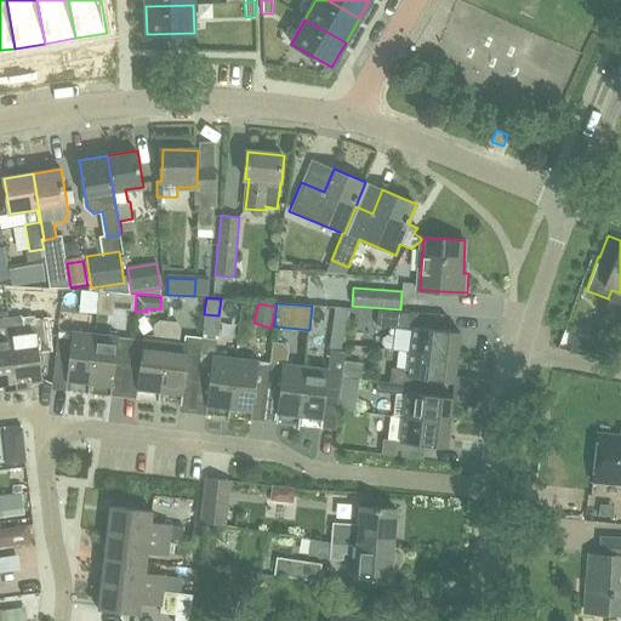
[(334,322),(347,324),(349,311),(335,308),(334,322)]
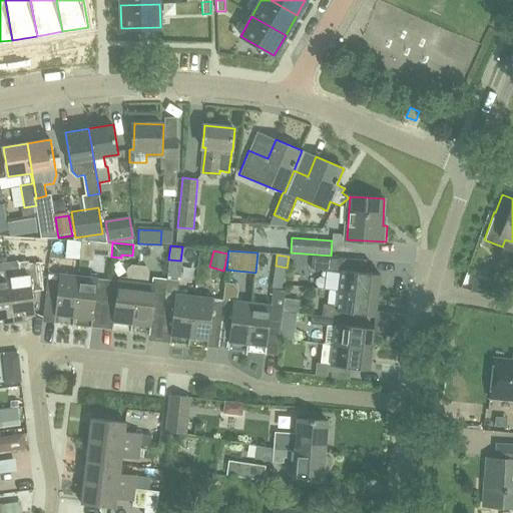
[(340,291),(379,294),(381,273),(355,270),(356,259),(313,257),(312,268),(327,270),(326,279),(341,280),(340,291)]
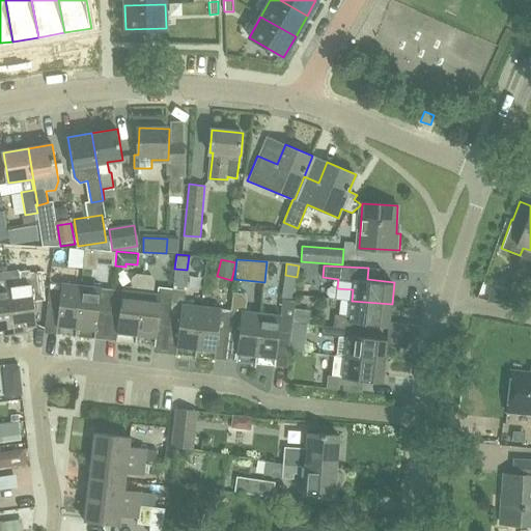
[(34,301),(46,299),(42,271),(30,272),(29,270),(19,272),(21,286),(9,287),(16,333),(25,332),(25,326),(37,325),(34,301)]
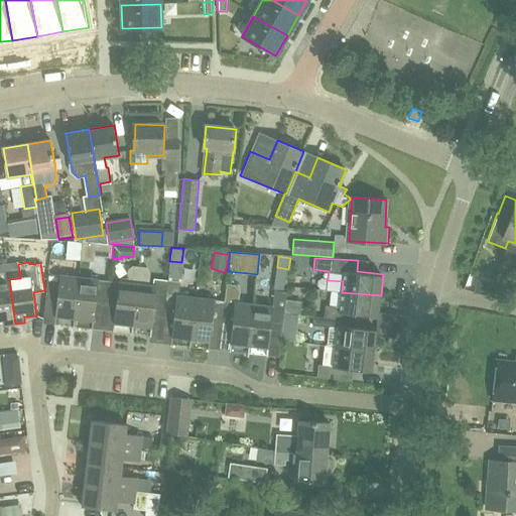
[(9,279),(7,265),(0,265),(0,319),(3,319),(4,325),(15,324),(9,279)]
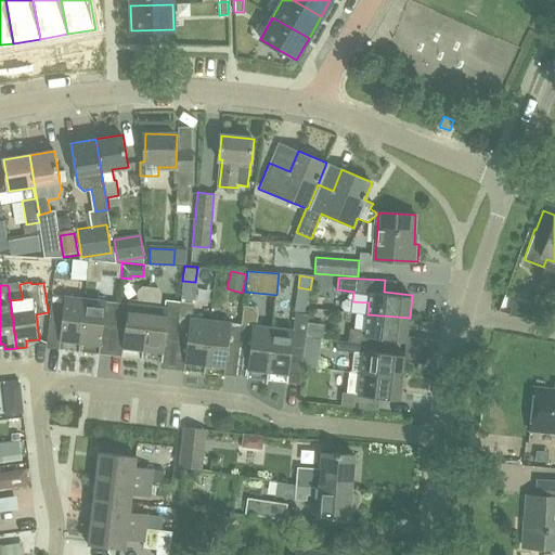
[(61,339),(80,341),(86,298),(53,294),(51,312),(56,312),(55,322),(62,323),(61,339)]
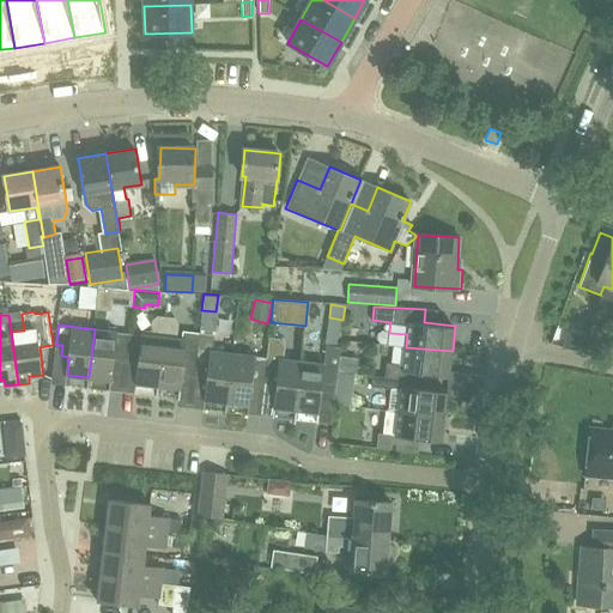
[(123,351),(127,352),(129,333),(95,329),(89,377),(113,380),(114,362),(122,362),(123,351)]
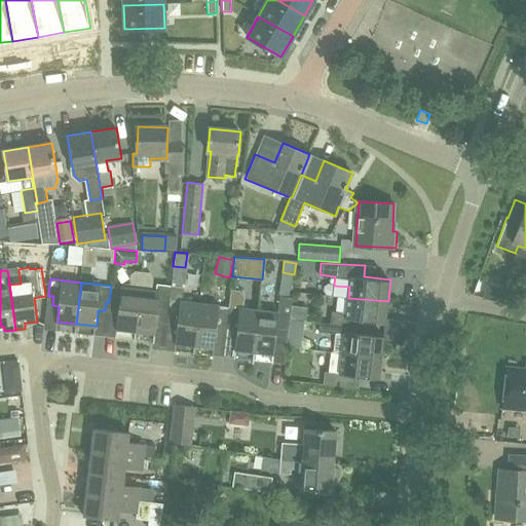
[(117,329),(137,331),(141,290),(111,286),(109,302),(113,302),(112,312),(118,312),(117,329)]
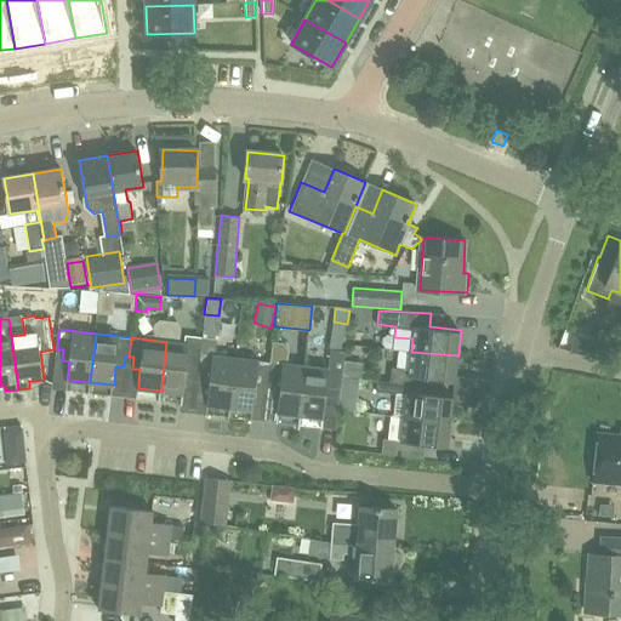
[(200,346),(198,366),(198,374),(203,375),(201,386),(209,386),(206,414),(228,417),(229,404),(234,358),(215,355),(217,339),(201,337),(200,346)]
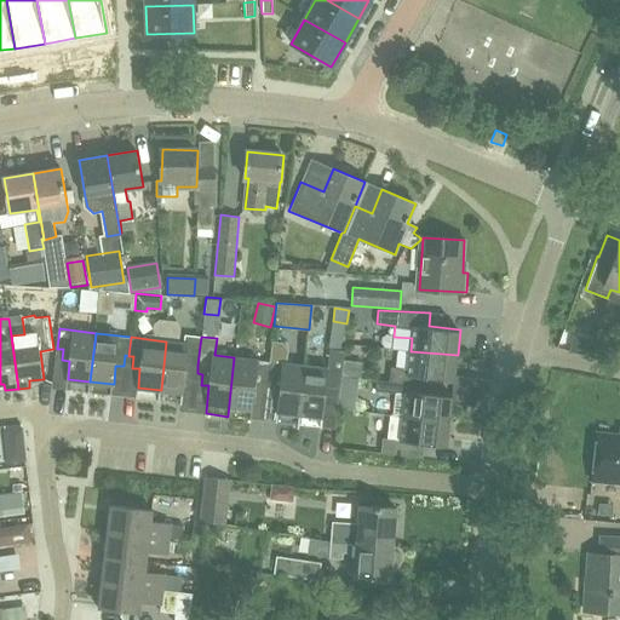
[(287,349),(282,342),(273,340),(270,361),(268,383),(273,383),(271,394),(280,394),(277,409),(300,412),(305,366),(286,363),(287,349)]
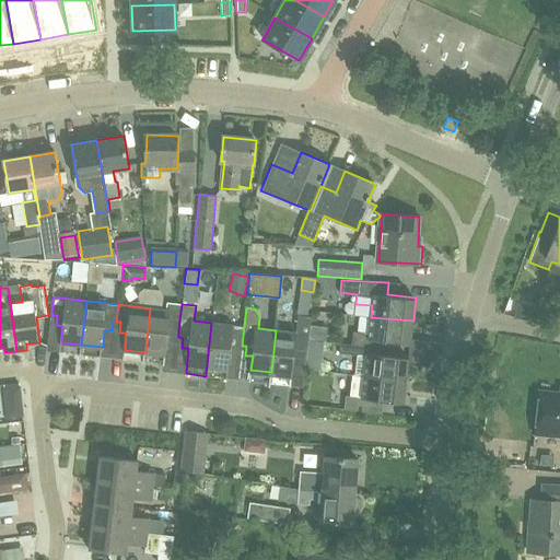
[(174,329),(178,330),(181,312),(150,308),(146,352),(165,354),(167,338),(173,339),(174,329)]
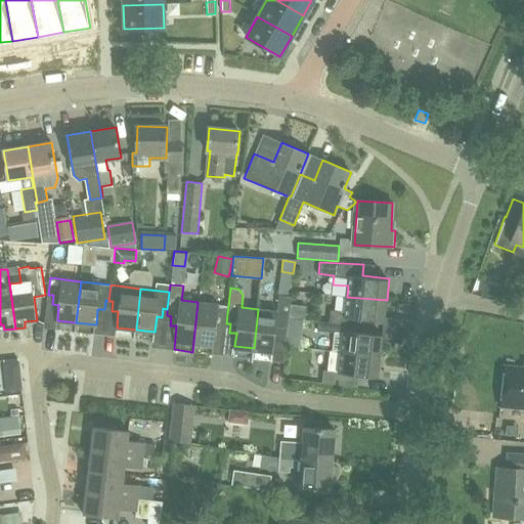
[(290,312),(289,312),(291,297),(278,295),(276,311),(258,309),(254,348),(273,351),(275,338),(281,339),(282,330),(288,331),(290,312)]
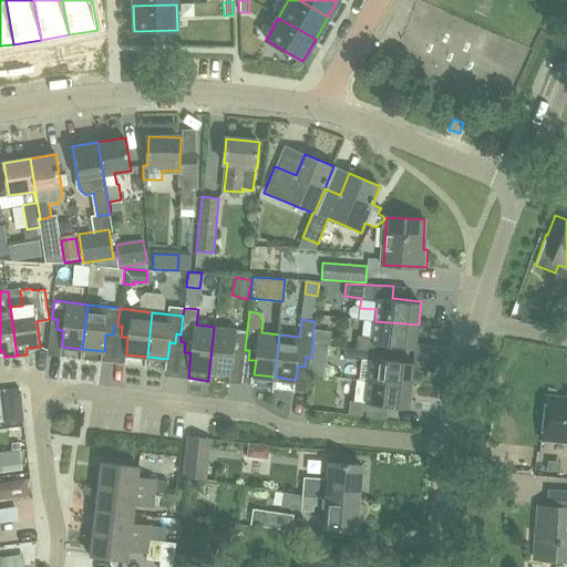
[(373,344),(416,348),(419,325),(363,320),(361,337),(357,336),(356,348),(369,350),(370,339),(373,340),(373,344)]
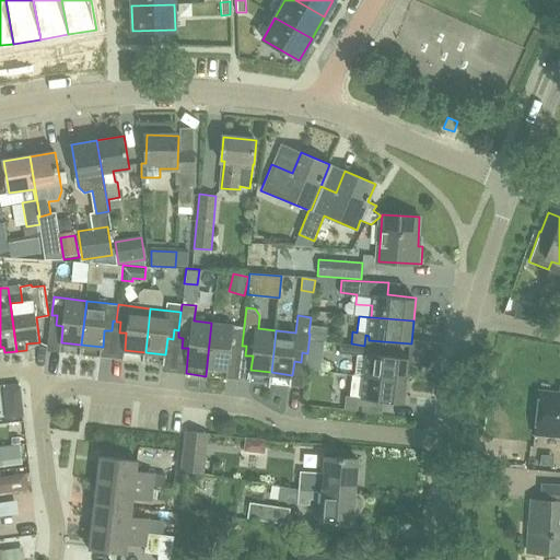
[(211,323),(207,364),(229,368),(231,353),(237,354),(238,346),(242,346),(244,326),(211,323)]
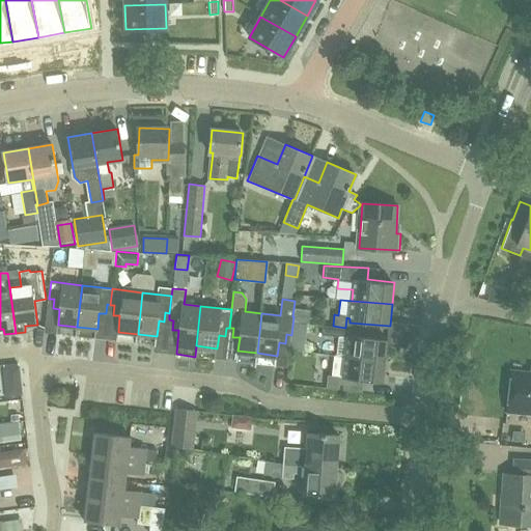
[(337,356),(386,361),(388,339),(371,338),(371,335),(361,333),(360,337),(353,336),(354,330),(345,329),(345,328),(323,326),(322,335),(339,337),(337,356)]
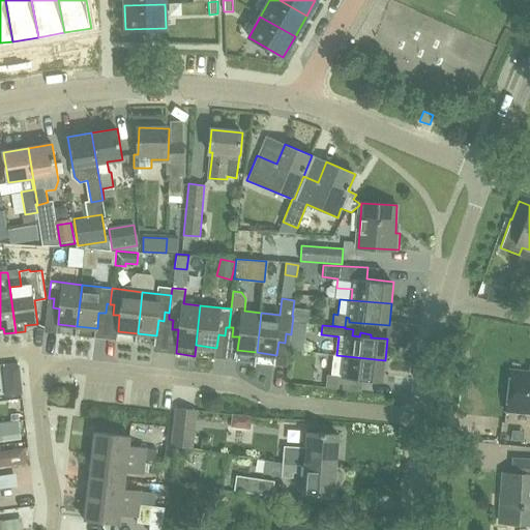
[(348,379),(383,382),(385,360),(336,355),(335,355),(333,376),(325,376),(325,387),(347,390),(348,379)]
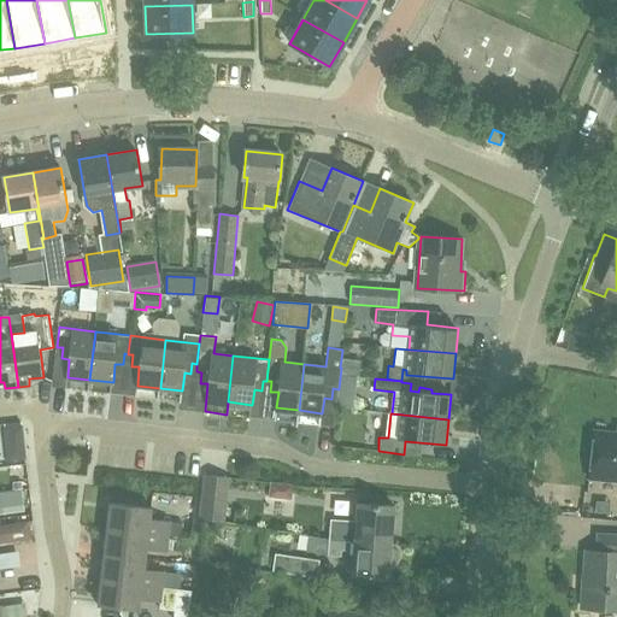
[(594,432),(588,477),(616,480),(616,428),(616,434),(594,432)]
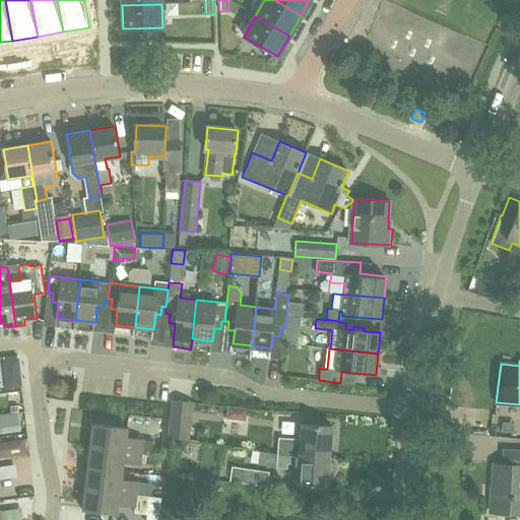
[(22,388),(19,371),(9,372),(5,380),(6,390),(22,388)]
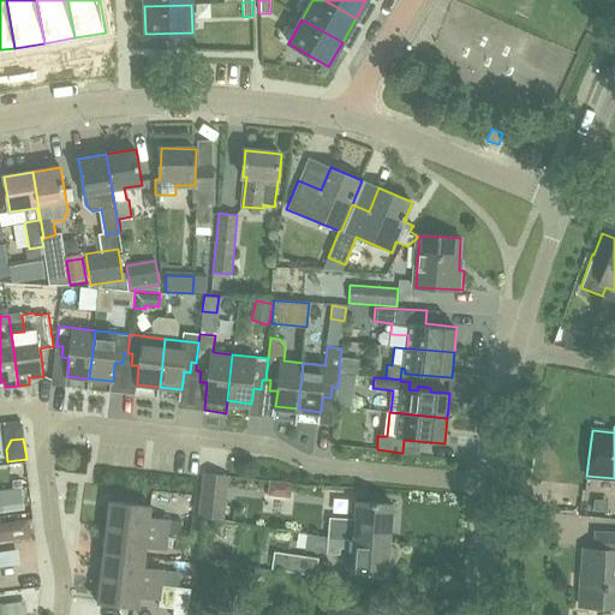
[(224,519),(230,477),(204,475),(199,517),(224,519)]
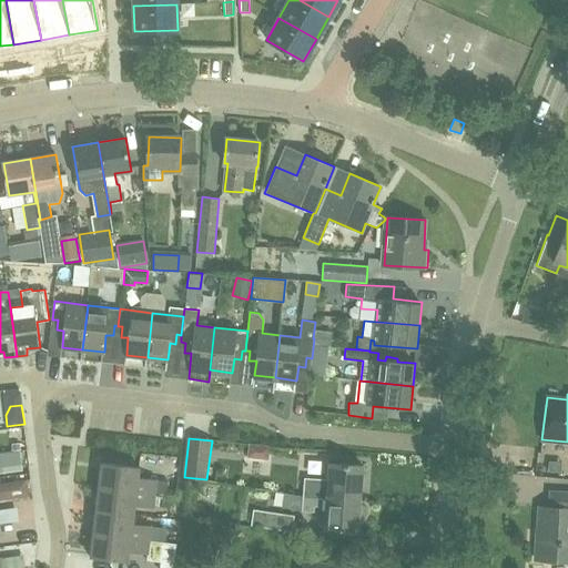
[(249,442),(247,456),(266,458),(269,444),(249,442)]
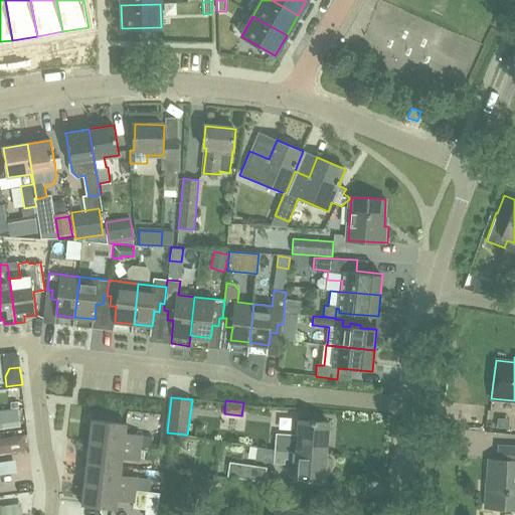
[(0,415),(2,430),(20,426),(18,409),(0,411),(0,415)]
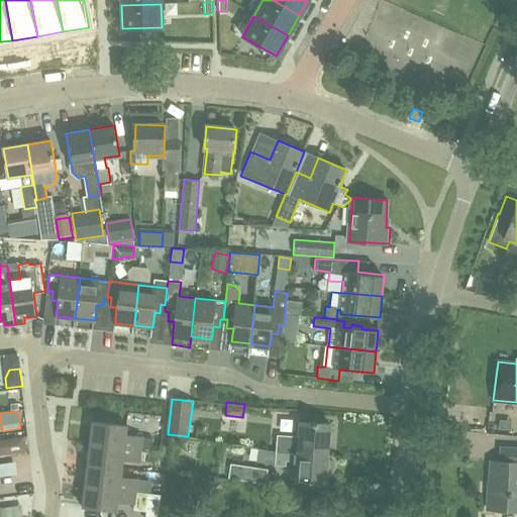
[(20,419),(21,432),(37,430),(36,418),(20,419)]
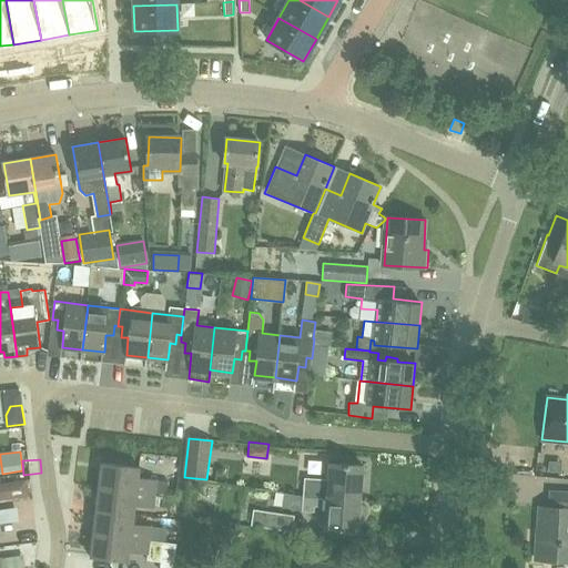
[(102,463),(100,486),(156,493),(158,478),(140,476),(141,467),(102,463)]
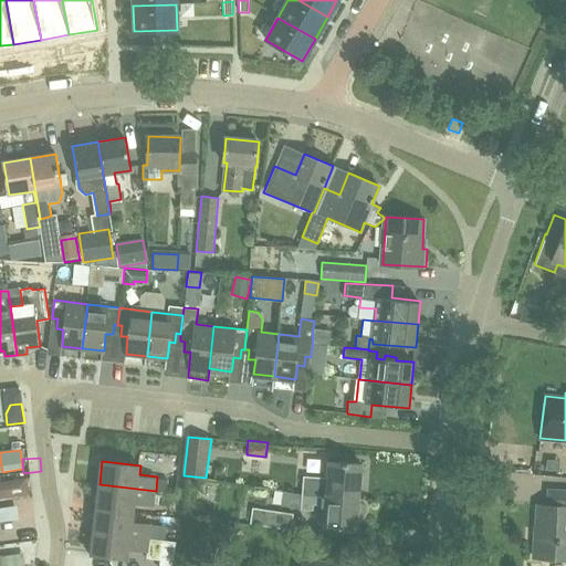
[(304,477),(303,495),(359,500),(362,464),(328,462),(327,479),(304,477)]
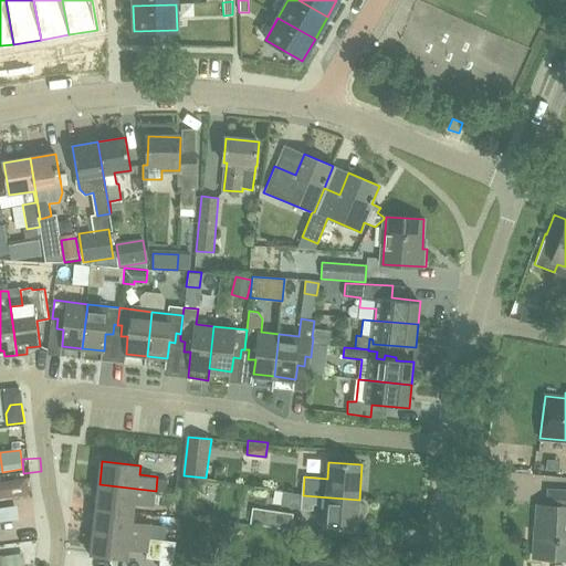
[(9,478),(11,495),(27,493),(24,475),(9,478)]
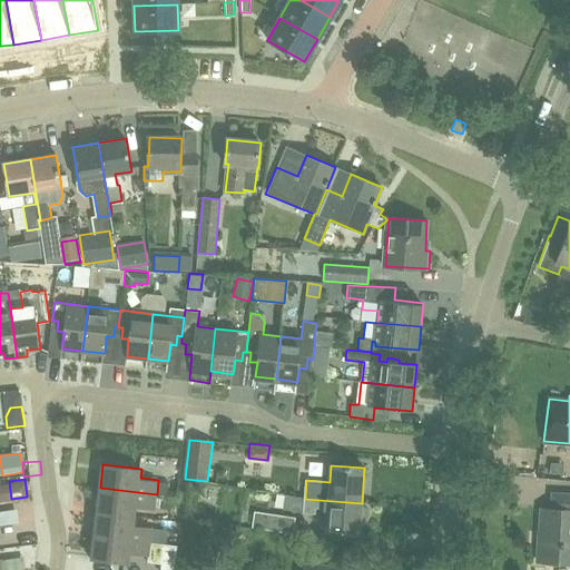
[(100,488),(97,511),(136,516),(137,507),(155,509),(157,494),(100,488)]
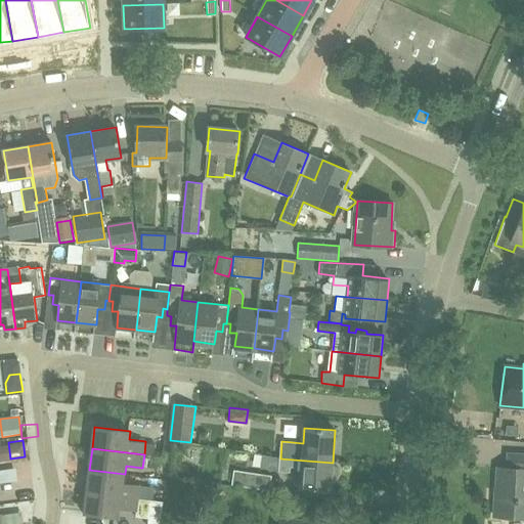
[(330,491),(331,481),(331,480),(335,480),(337,478),(338,466),(336,463),(333,463),(280,459),(279,472),(291,473),(291,465),(301,465),(299,489),(330,491)]
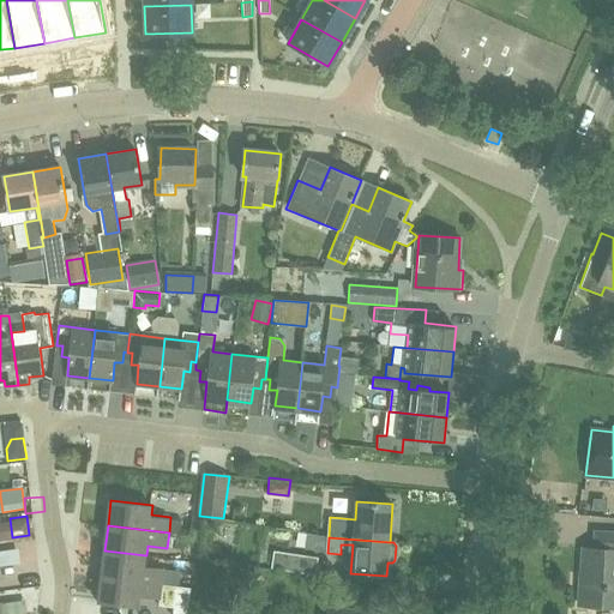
[(613,549),(582,549),(579,606),(613,607),(613,549)]
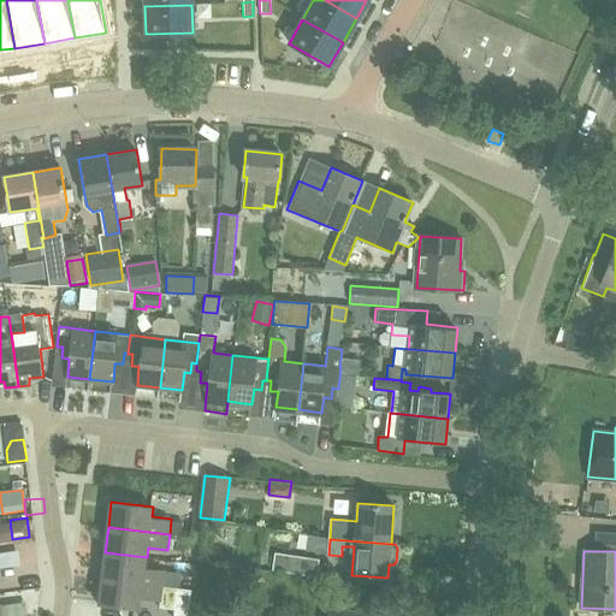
[(105,552),(102,578),(164,585),(165,569),(146,567),(147,557),(105,552)]
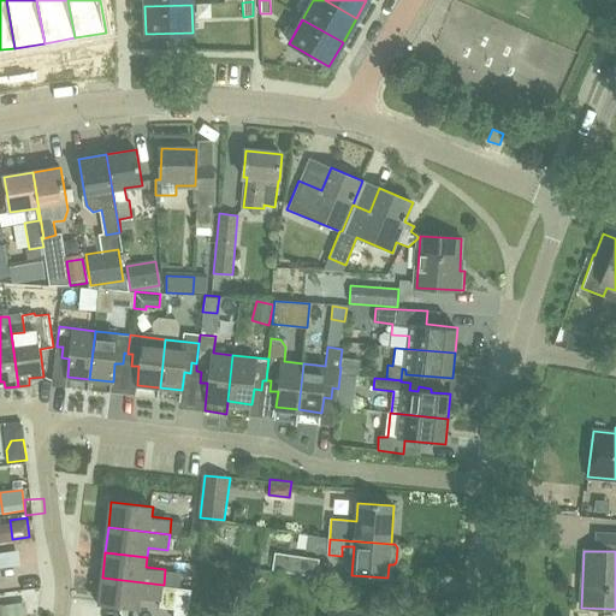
[(319,560),(288,555),(274,554),(272,570),(315,576),(319,560)]
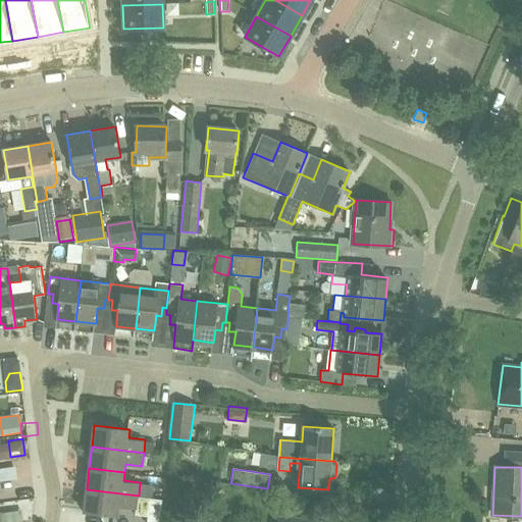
[(144,510),(146,499),(139,498),(139,496),(87,489),(84,513),(118,517),(119,507),(144,510)]
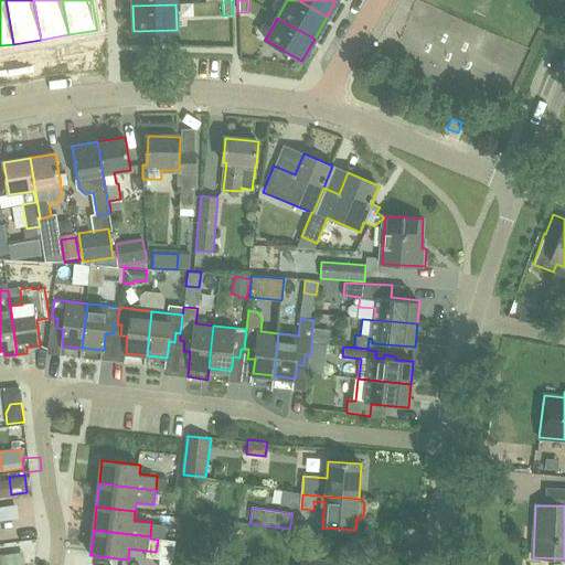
[(172,564),(176,540),(164,539),(161,564),(172,564)]
